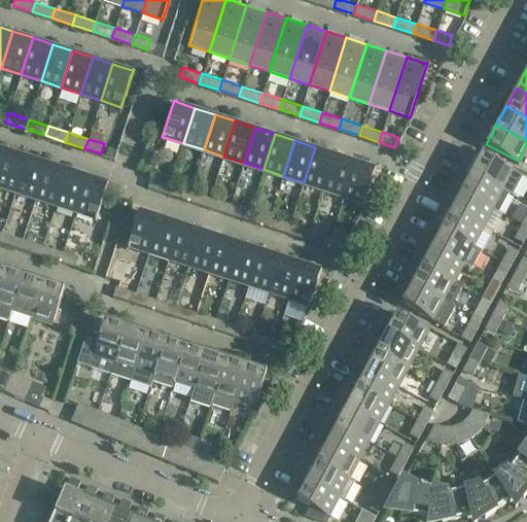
[(304,182),(323,188),(335,153),(315,147),(304,182)]
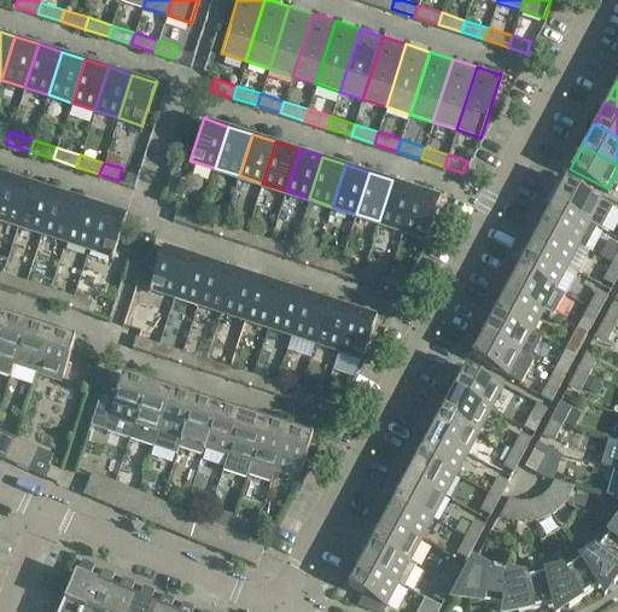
[(9,174),(0,199),(0,219),(18,225),(31,182),(9,174)]
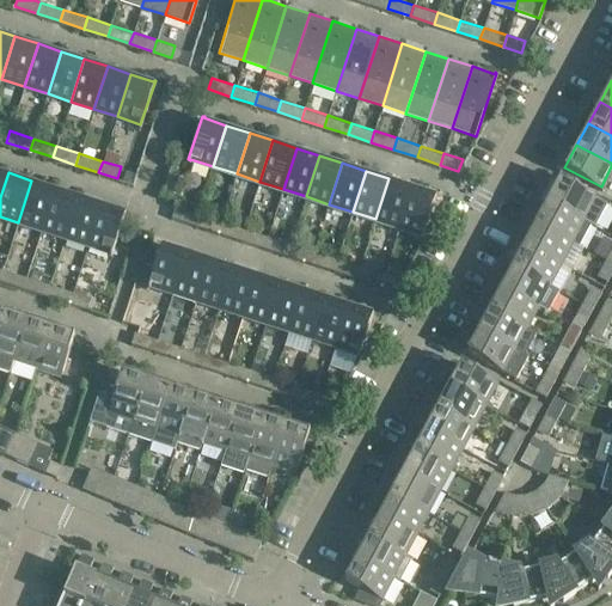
[(171,173),(165,190),(179,195),(184,177),(171,173)]
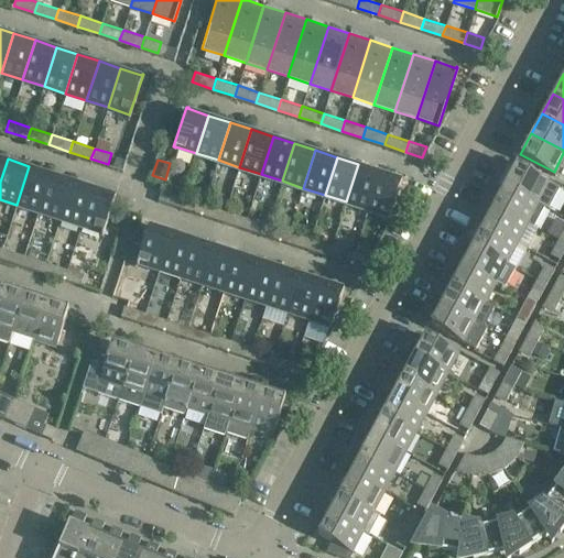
[(517,162),(505,183),(539,200),(550,179),(517,162)]
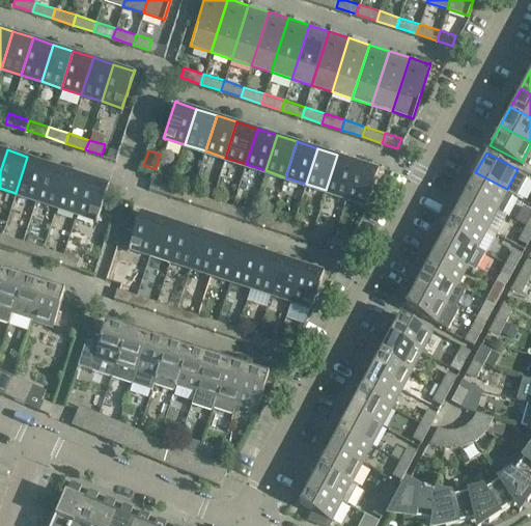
[(337,155),(326,190),(345,197),(358,161),(337,155)]
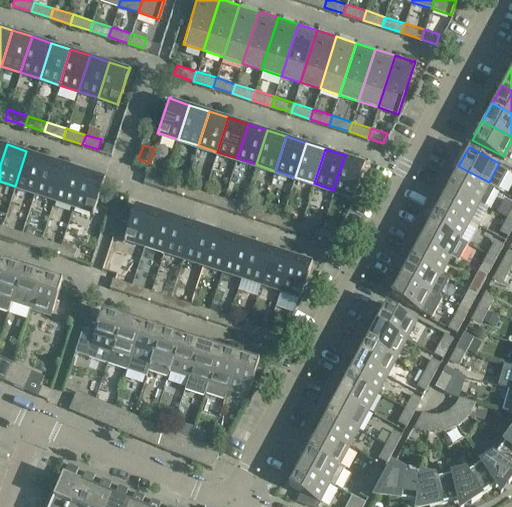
[(26,151),(15,186),(34,192),(46,157),(26,151)]
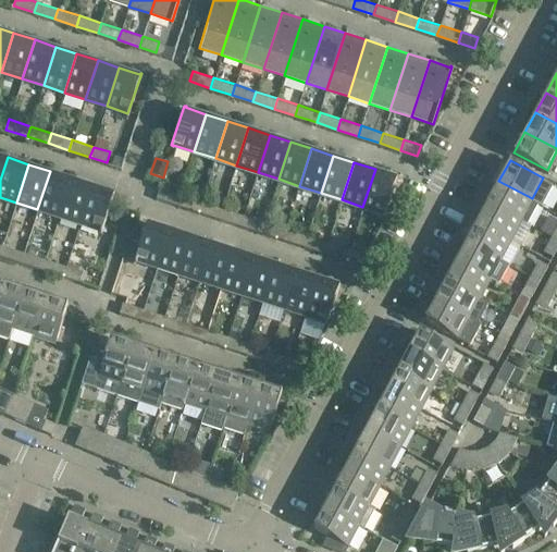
[(396,175),(375,169),(362,207),(384,213),(383,215),(384,215),(397,175),(396,174),(396,175)]
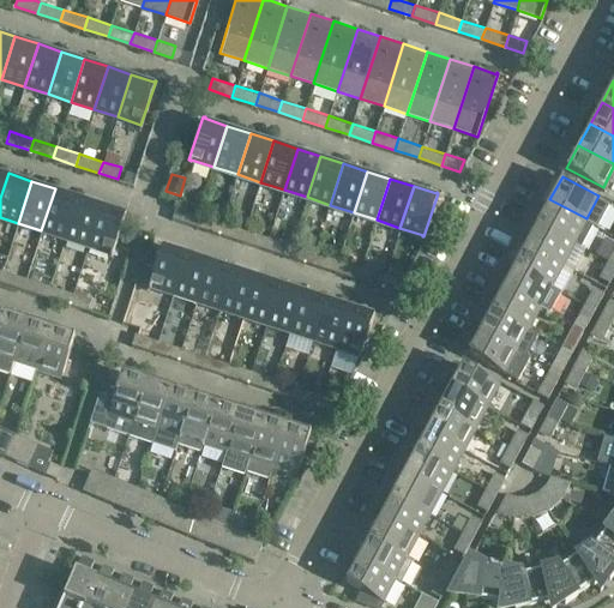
[(55,188),(41,230),(65,239),(78,196),(55,188)]
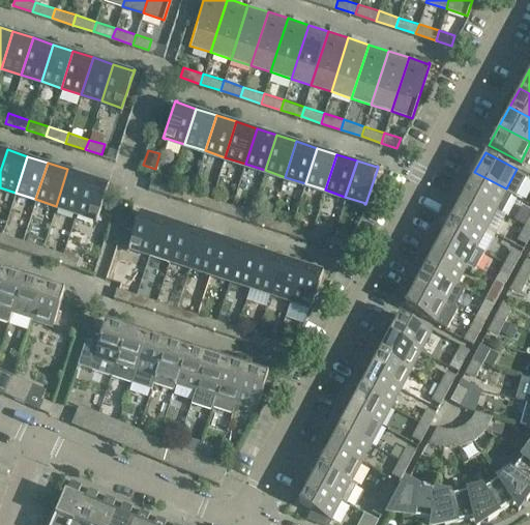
[(67,169),(56,206),(76,212),(88,176),(67,169)]
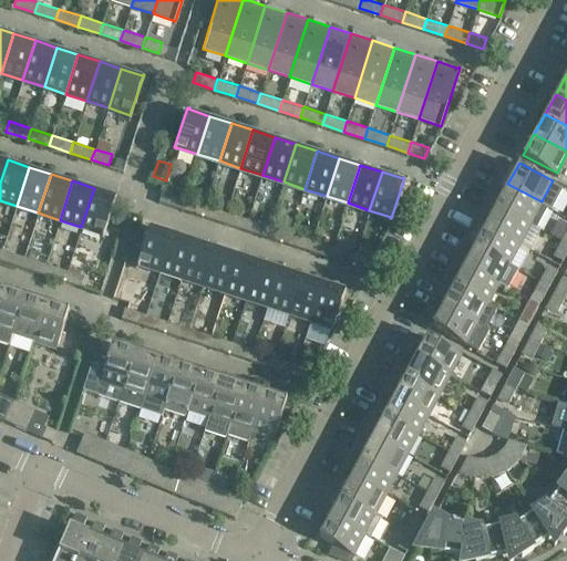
[(548,205),(542,201),(507,184),(497,204),(532,221),(537,225),(548,205)]
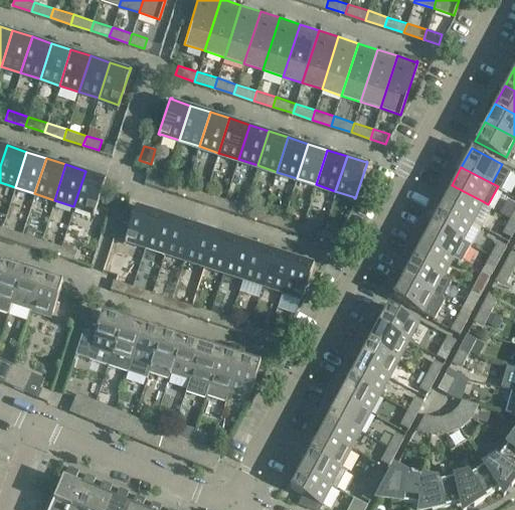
[(86,171),(73,206),(94,213),(106,176),(105,176),(105,177),(86,171)]
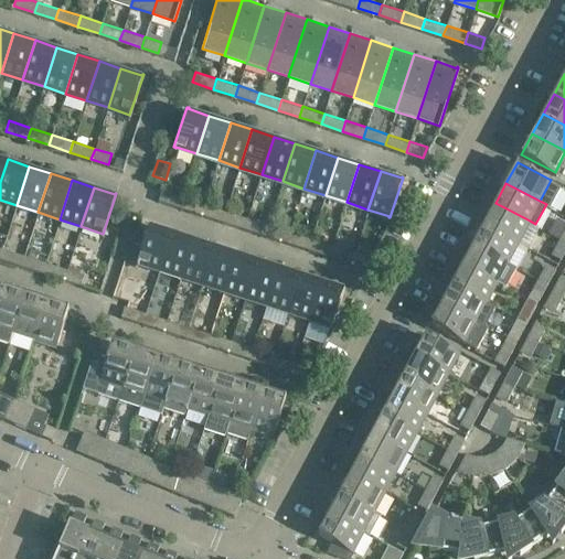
[(180,206),(183,195),(162,189),(158,200),(180,206)]
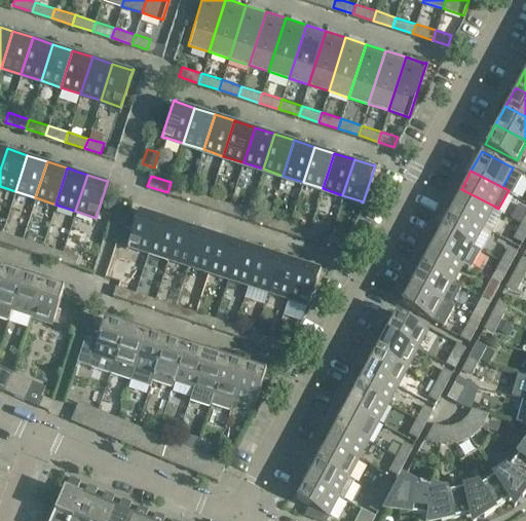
[(171,182),(167,192),(187,198),(191,188),(171,182)]
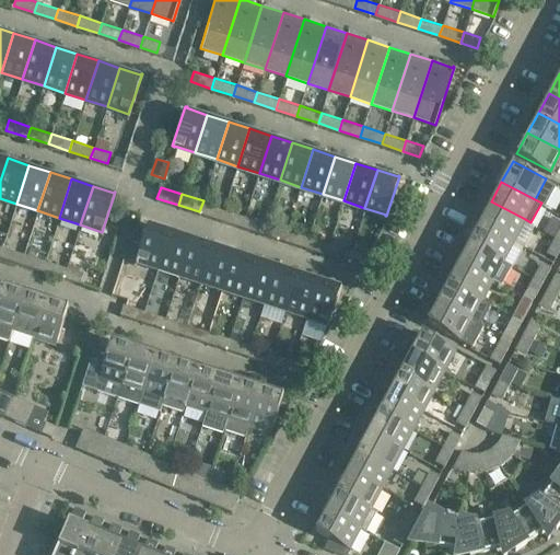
[(203,200),(199,211),(221,219),(224,208),(203,200)]
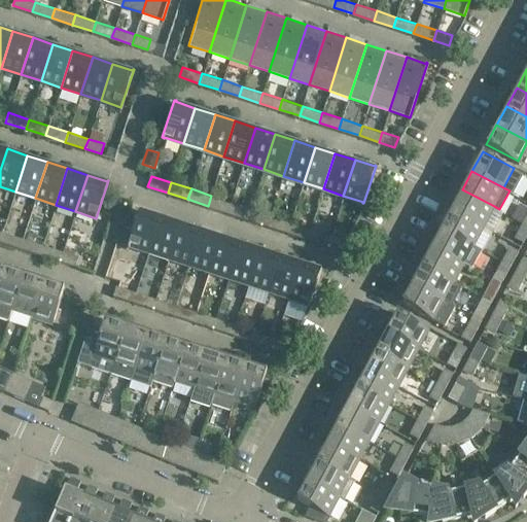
[(462,189),(452,208),(484,224),(494,206),(462,189)]
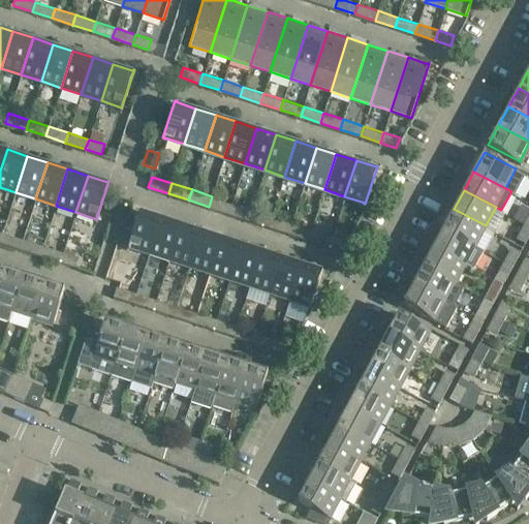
[(212,196),(209,207),(228,213),(231,203),(212,196)]
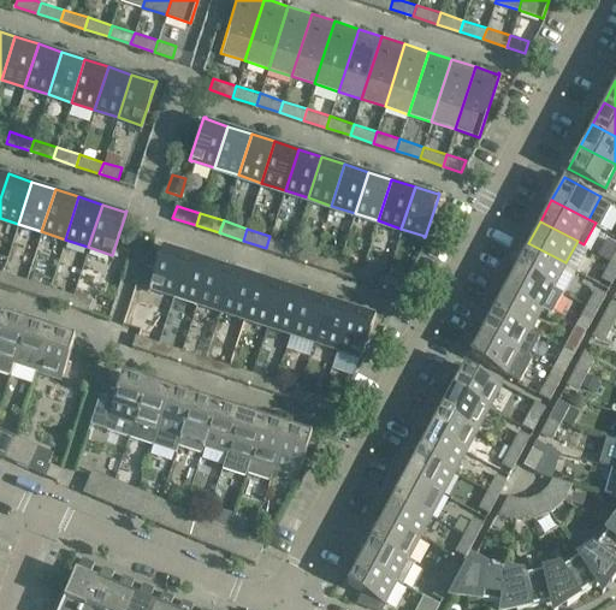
[(270,236),(266,248),(289,255),(294,243),(270,236)]
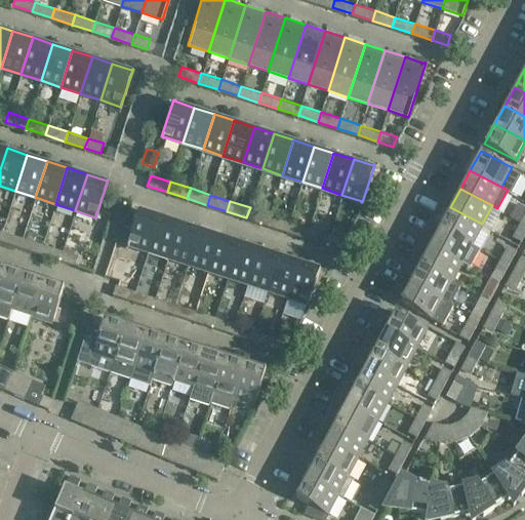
[(129,244),(149,250),(160,215),(140,208),(140,207),(139,207),(128,245),(129,245),(129,244)]
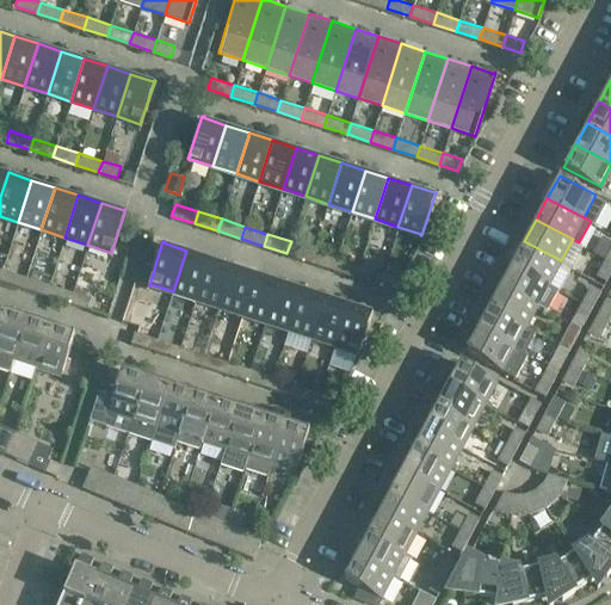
[(291,241),(287,253),(310,260),(314,249),(291,241)]
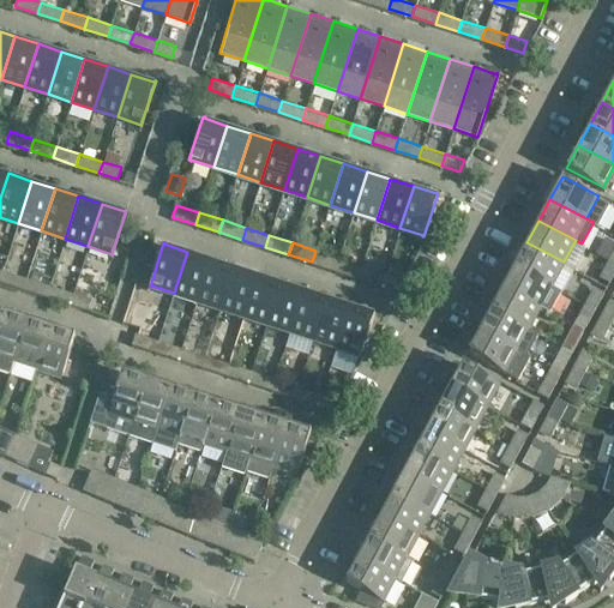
[(564,262),(527,242),(516,264),(552,283),(564,262)]
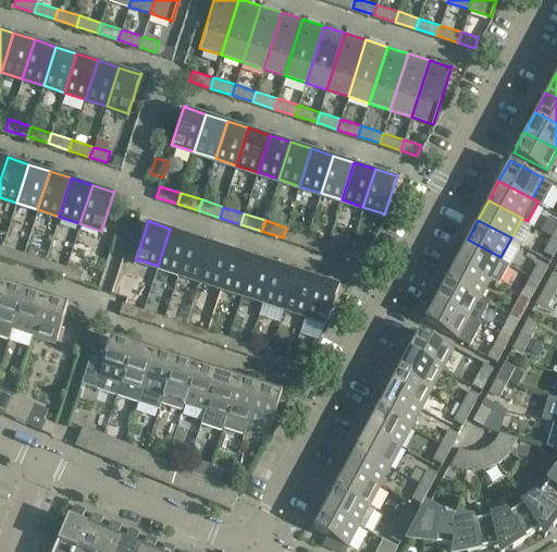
[(330,238),(342,242),(345,230),(333,227),(330,238)]
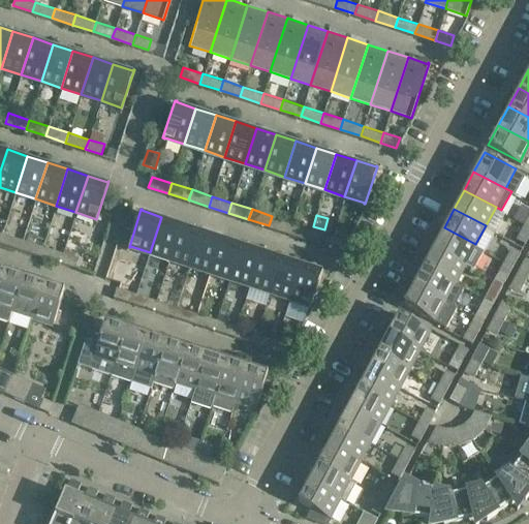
[(272,216),(269,225),(288,233),(291,222),(272,216)]
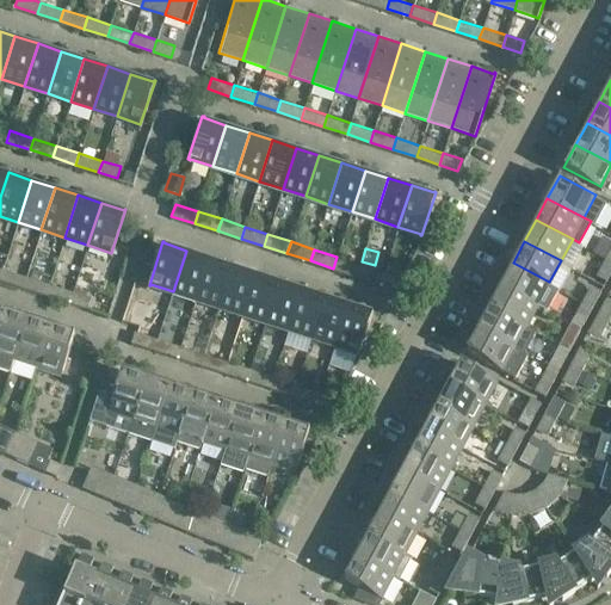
[(186,251),(173,291),(196,298),(210,258),(186,251)]
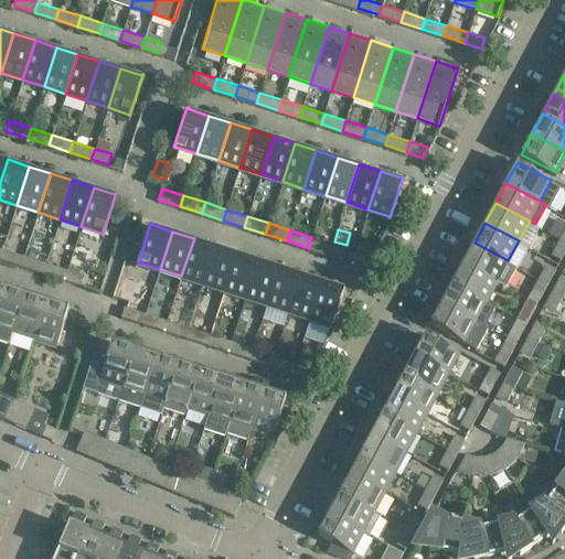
[(311,237),(308,248),(330,255),(333,244),(311,237)]
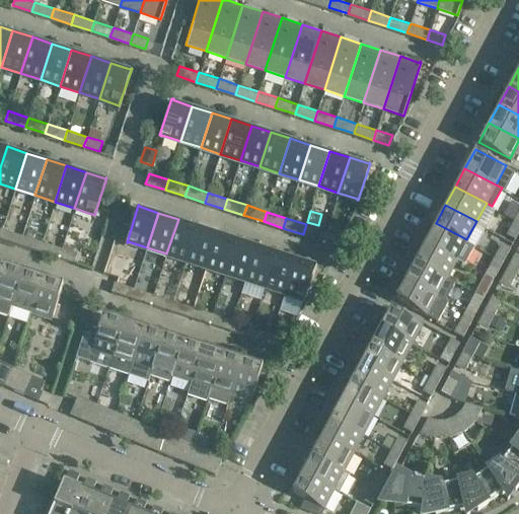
[(518,229),(518,220),(514,218),(509,229),(517,233),(518,229)]
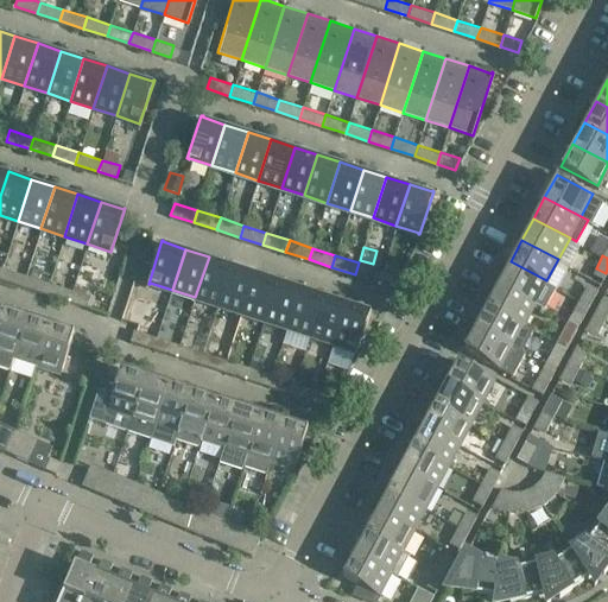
[(195,297),(219,305),(232,264),(209,257),(195,297)]
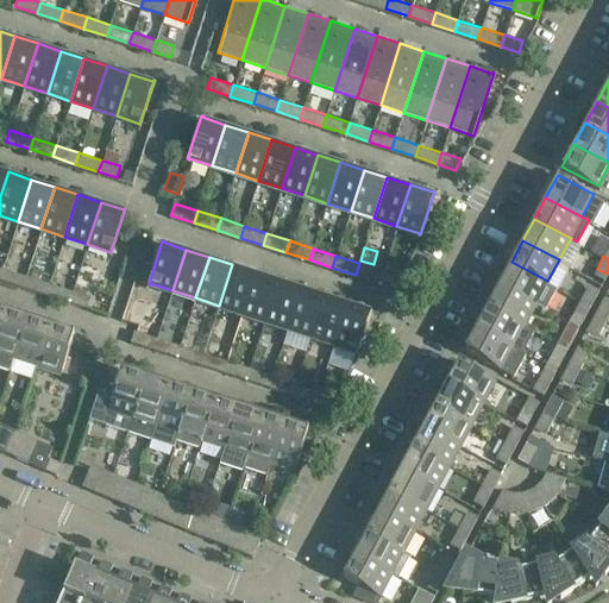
[(500,283),(537,302),(545,307),(557,286),(547,281),(512,262),(500,283)]
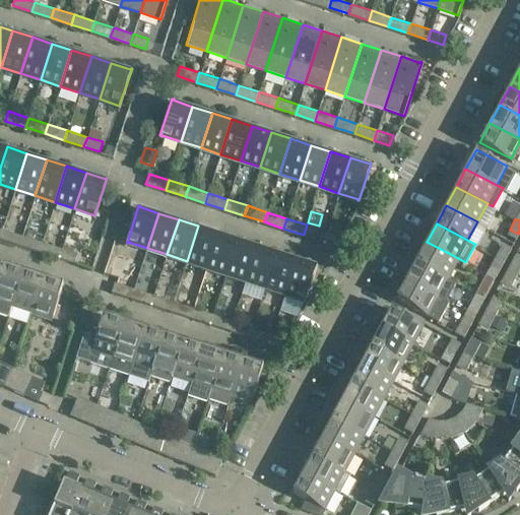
[(307,224),(304,235),(323,241),(326,232),(307,224)]
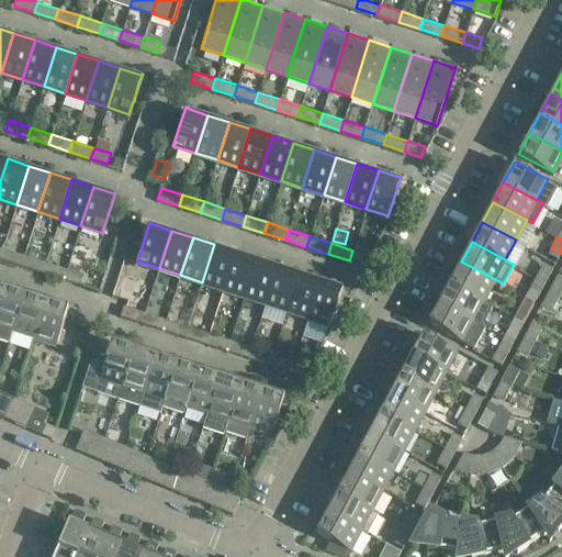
[(214,244),(202,282),(223,289),(235,252),(214,244)]
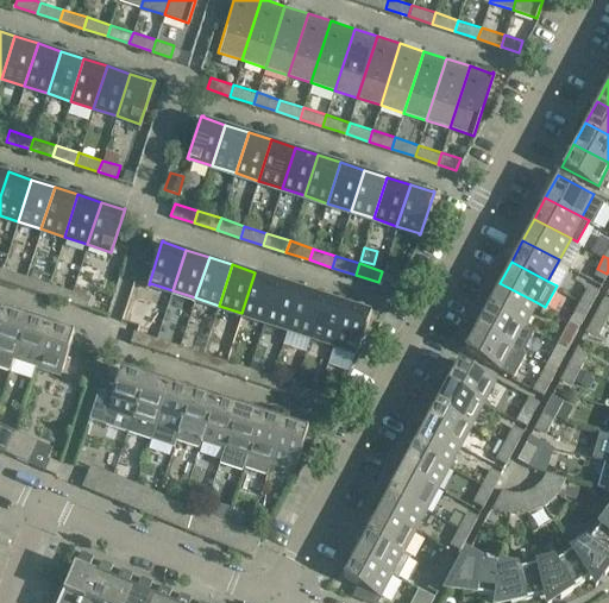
[(0,276),(0,277),(23,286),(26,274),(4,267),(0,276)]
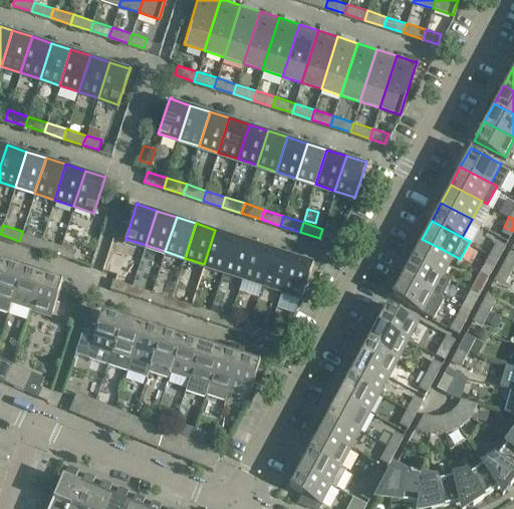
[(322,229),(319,238),(334,243),(337,234),(322,229)]
